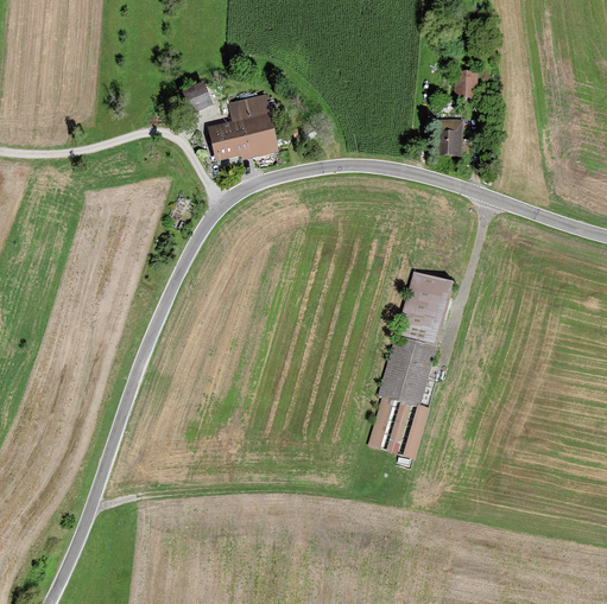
[(455,69),(453,93),(472,95),(474,71),(455,69)]
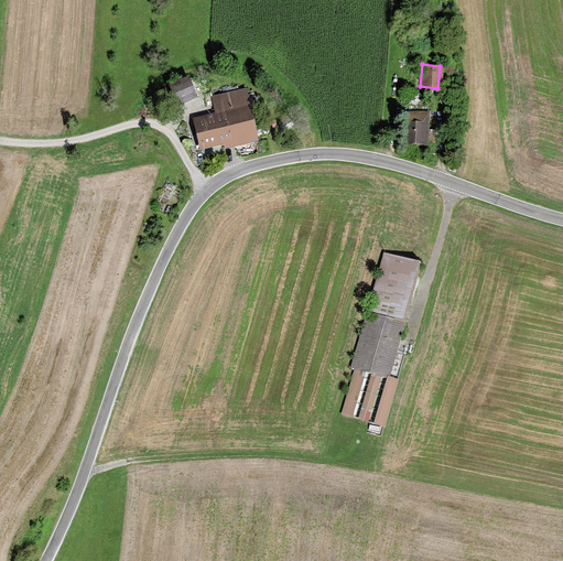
[(170,89),(179,105),(198,94),(191,78),(170,89)]
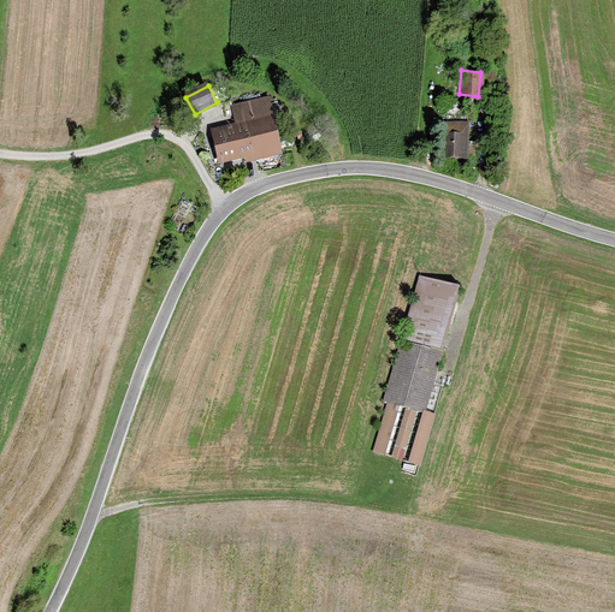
[(211,129),(219,164),(246,156),(248,164),(284,154),(270,95),(232,105),(237,122),(211,129)]
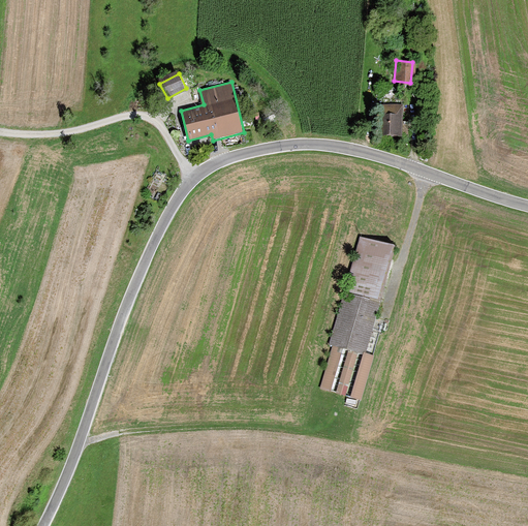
[(405,103),(383,102),(382,133),(403,135),(405,103)]
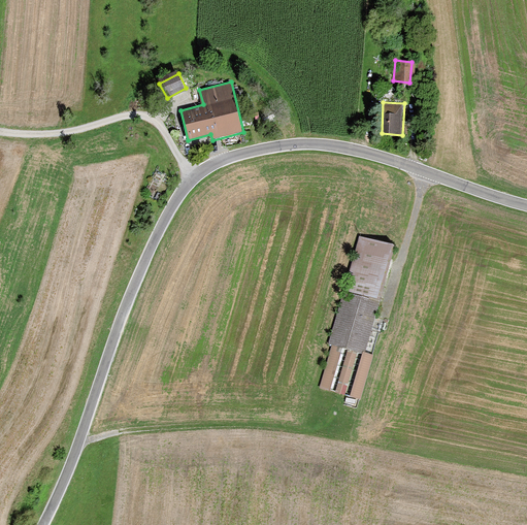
[(163,189),(157,187),(153,195),(158,198),(163,189)]
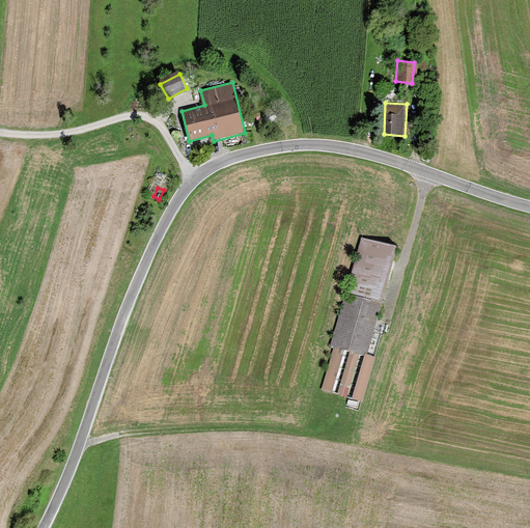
[(335,344),(323,384),(362,395),(373,357),(365,355),(397,246),(362,235),(331,342),(335,344)]
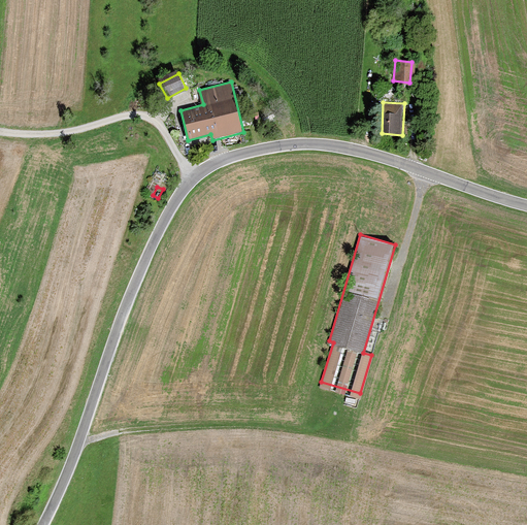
All buildings are outlined.
